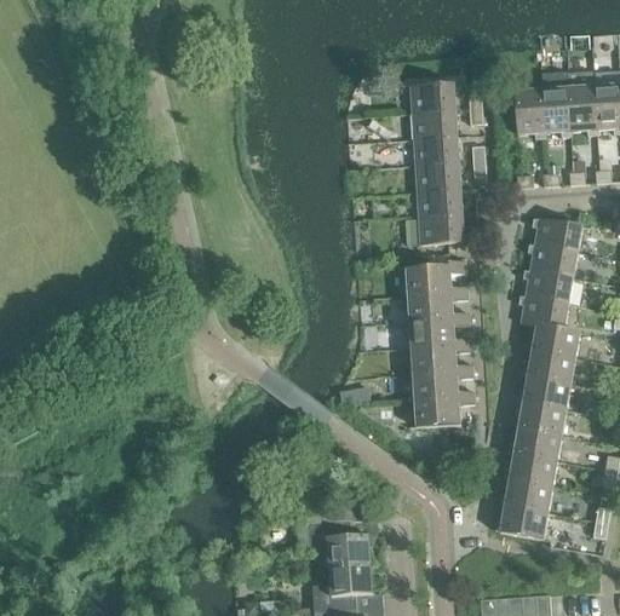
[(545,133),(543,90),(541,75),(515,78),(518,136),(535,134),(535,139),(546,139),(545,133)]
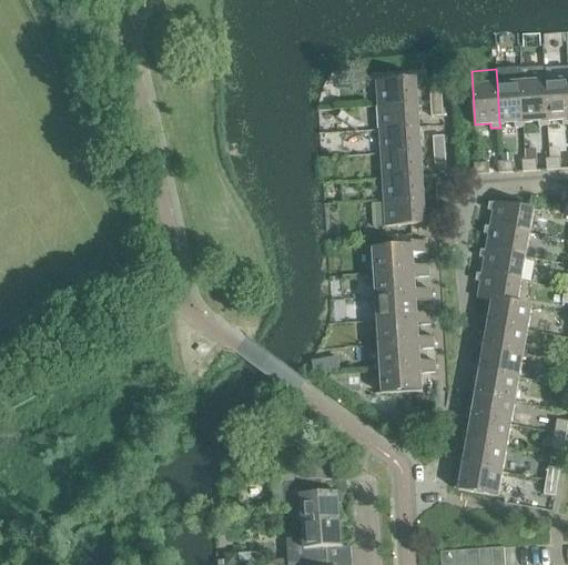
[(375,80),(377,104),(417,102),(415,78),(375,80)]
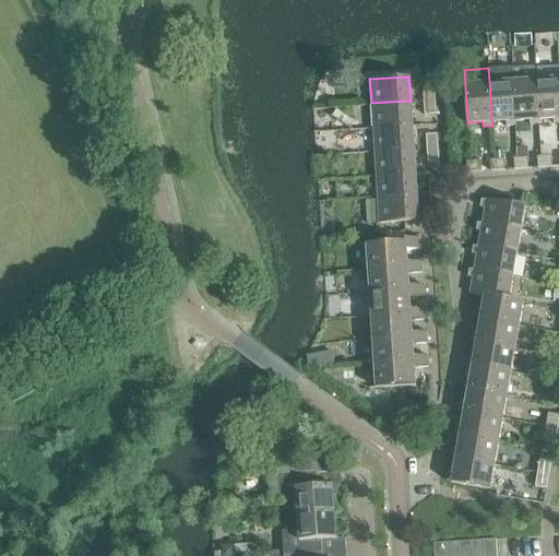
[(558,77),(536,78),(538,118),(552,117),(554,121),(558,120),(558,77)]
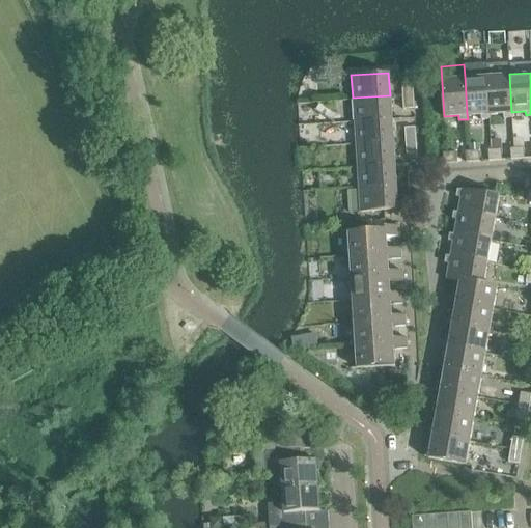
[(509,74),(486,76),(490,113),(503,112),(503,117),(512,116),(511,112),(509,74)]
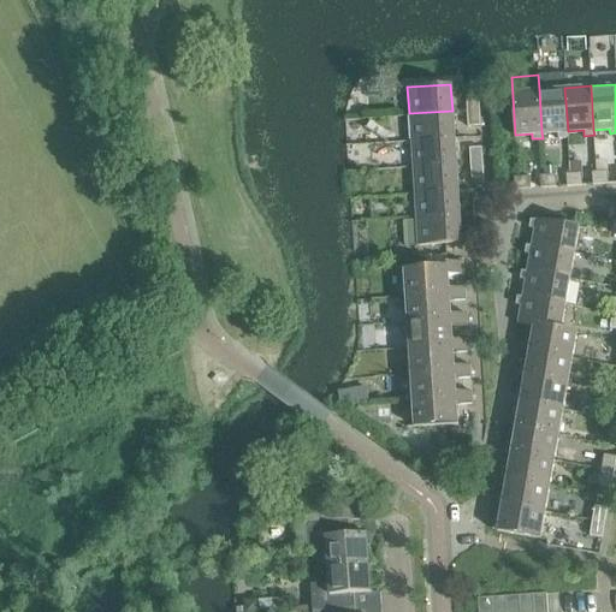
[(564,88),(539,89),(542,132),(557,132),(558,137),(568,136),(568,131),(564,88)]
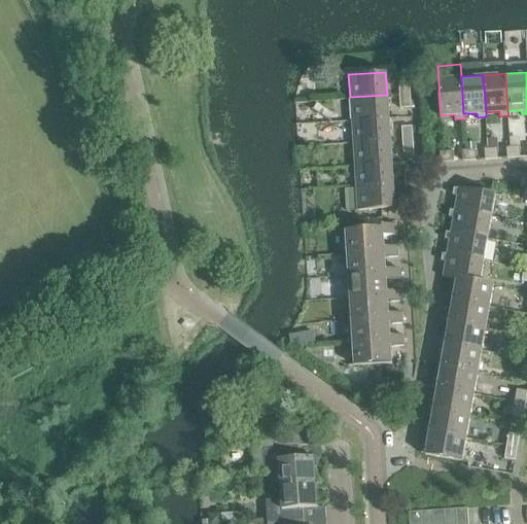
[(398,81),(398,94),(409,93),(409,80),(398,81)]
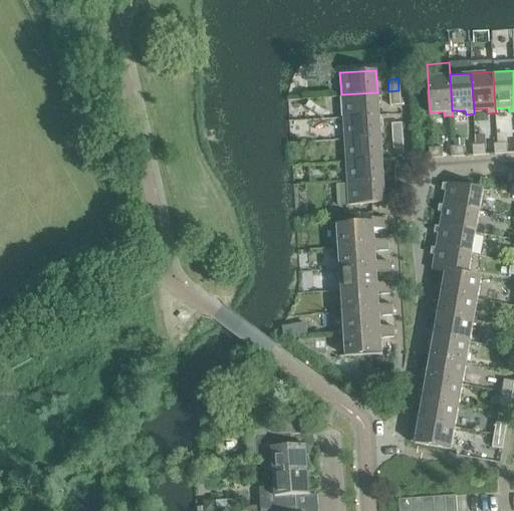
[(399,90),(389,91),(390,104),(400,103),(399,90)]
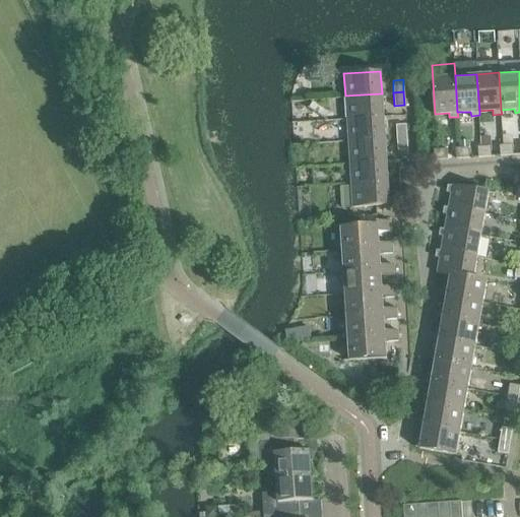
[(345,95),(346,117),(383,115),(382,93),(345,95)]
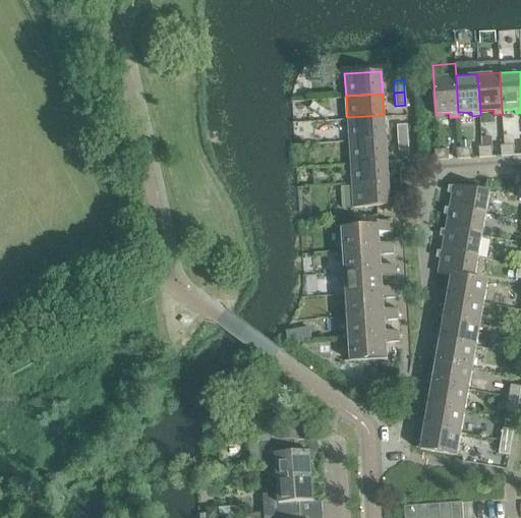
[(347,117),(348,139),(385,137),(384,115),(347,117)]
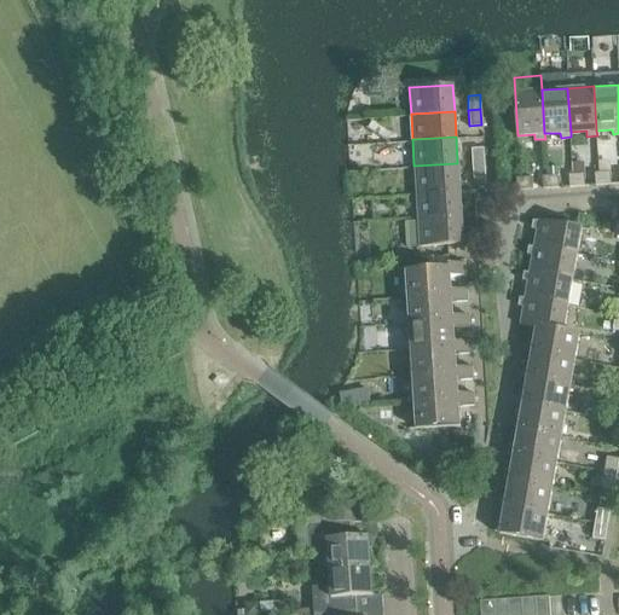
[(470,148),(472,162),(484,161),(482,146),(470,148)]
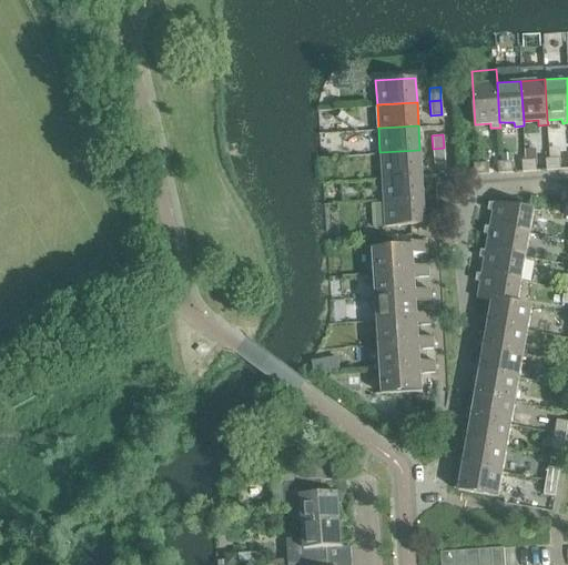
[(535,147),(525,148),(525,159),(535,158),(535,147)]
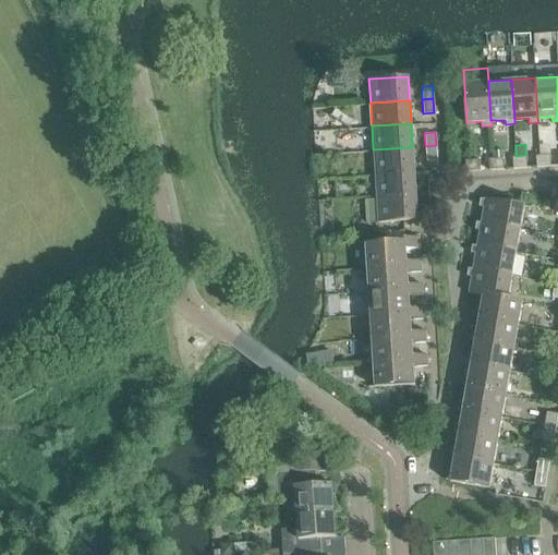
[(436,145),(425,146),(426,160),(437,159),(436,145)]
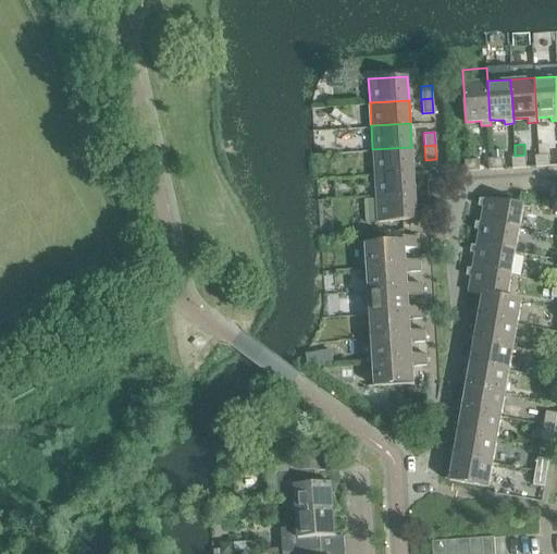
[(372,149),(374,173),(413,170),(411,147),(372,149)]
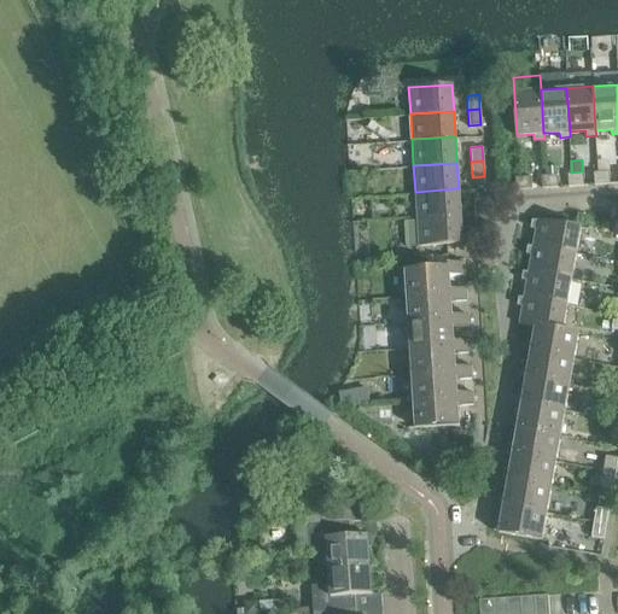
[(555,164),(546,164),(546,174),(557,174),(555,164)]
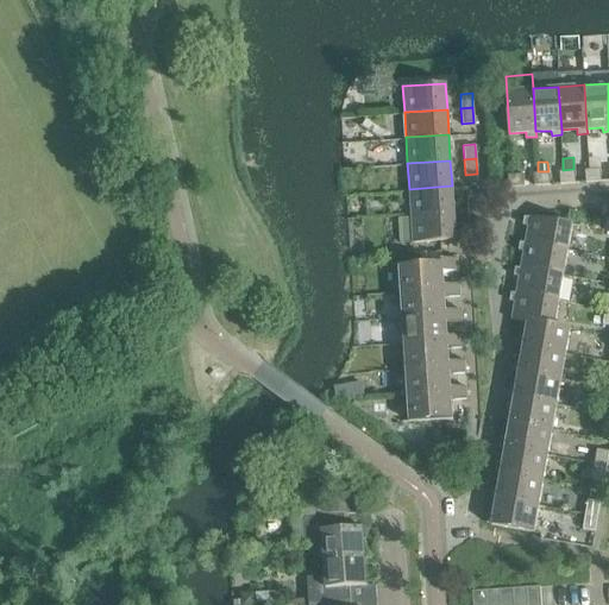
[(584,169),(585,181),(601,180),(600,168),(584,169)]
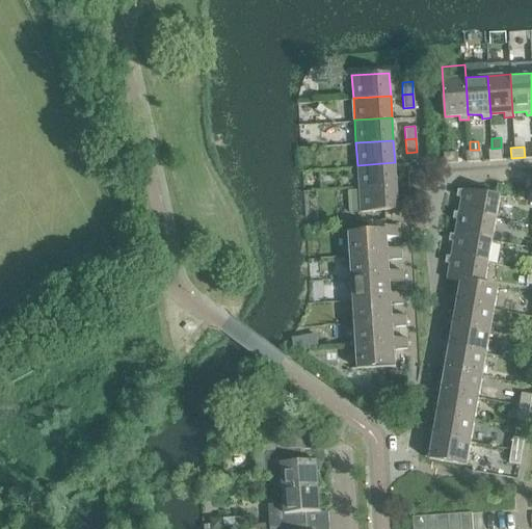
[(487,149),(488,159),(502,158),(501,148),(491,149),(487,149)]
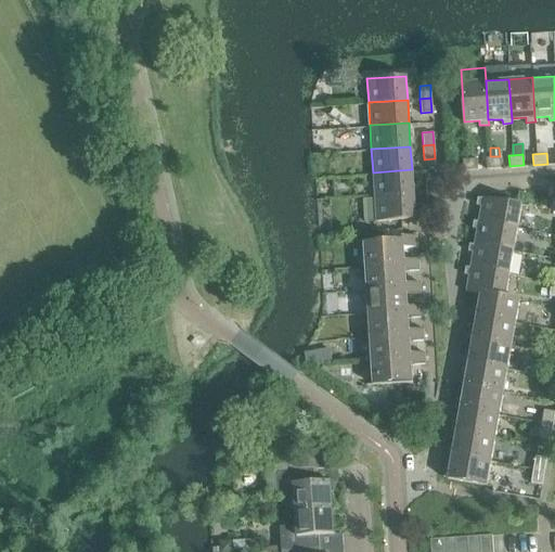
[(486,156),(486,168),(500,167),(500,156),(490,156),(486,156)]
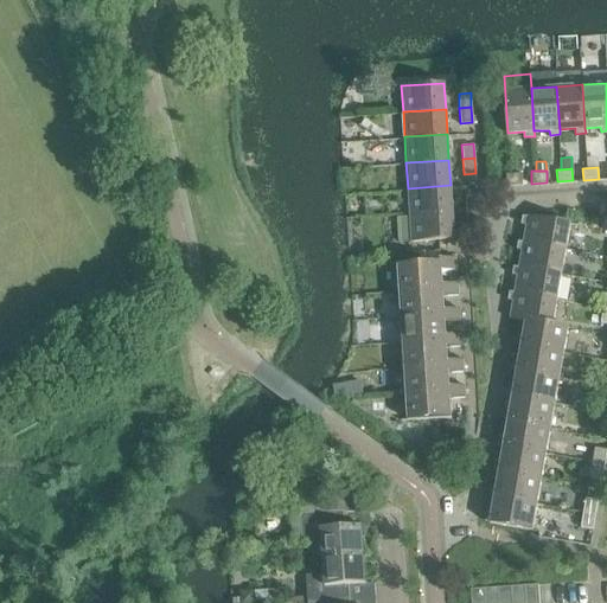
[(505,173),(506,185),(522,184),(521,172),(505,173)]
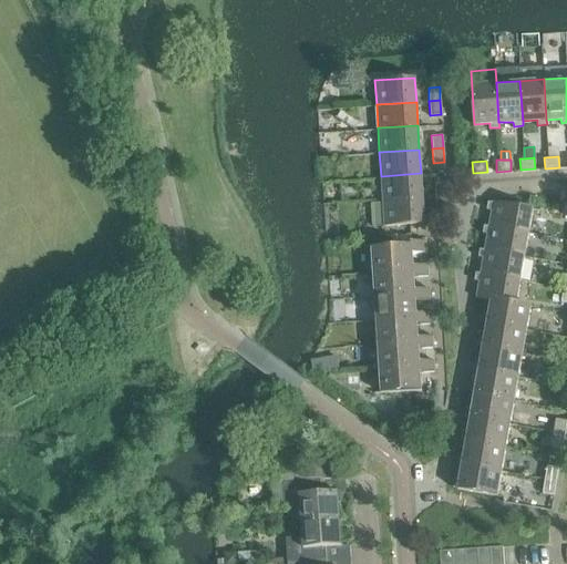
[(381,176),(382,200),(422,197),(421,173),(381,176)]
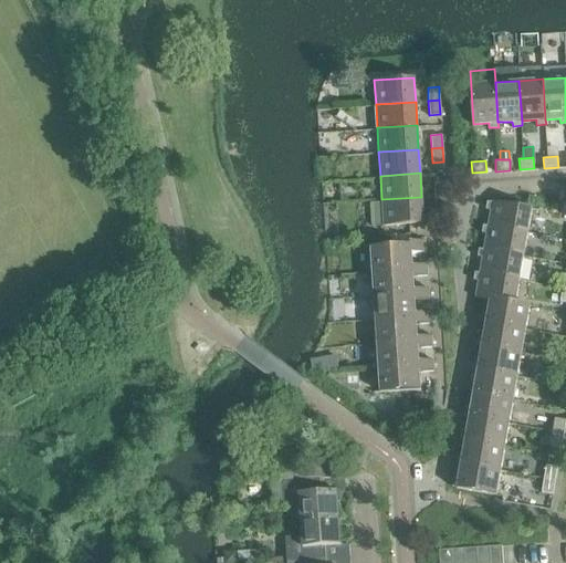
[(433,181),(435,196),(446,195),(444,181),(433,181)]
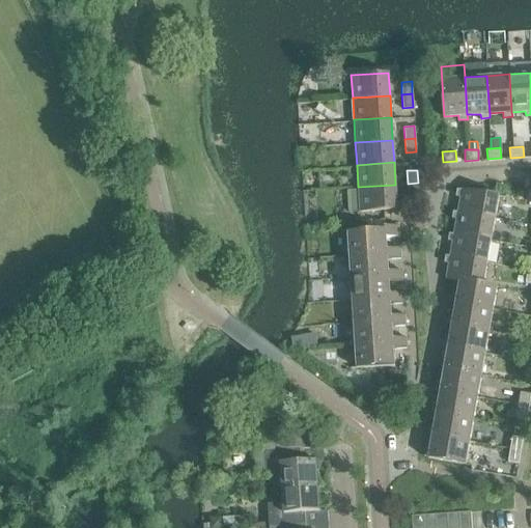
[(418,183),(408,184),(408,197),(419,196),(418,183)]
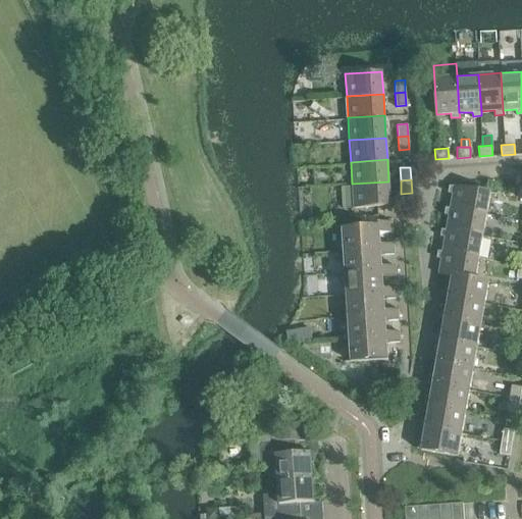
[(388,182),(352,184),(354,206),(390,204),(388,182)]
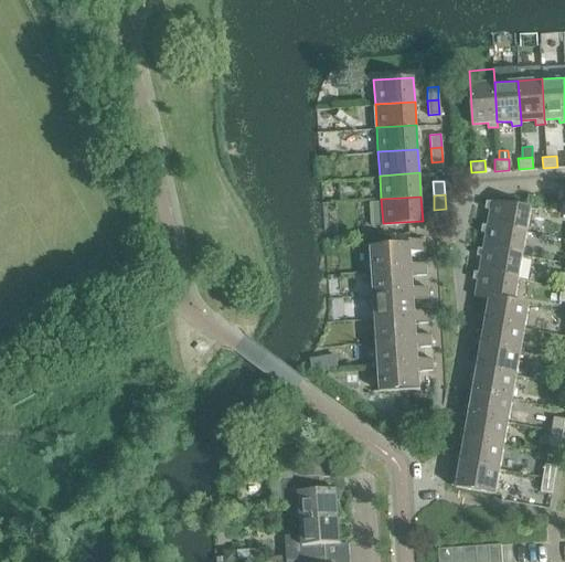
[(489,209),(487,224),(526,231),(530,207),(491,200),(491,201),(486,200),(484,208),(489,209)]
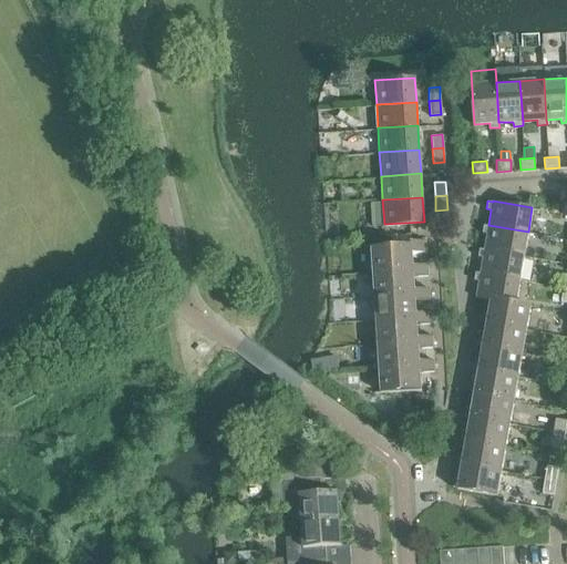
[(487,233),(484,248),(524,256),(528,232),(488,225),(483,224),(482,232),(487,233)]
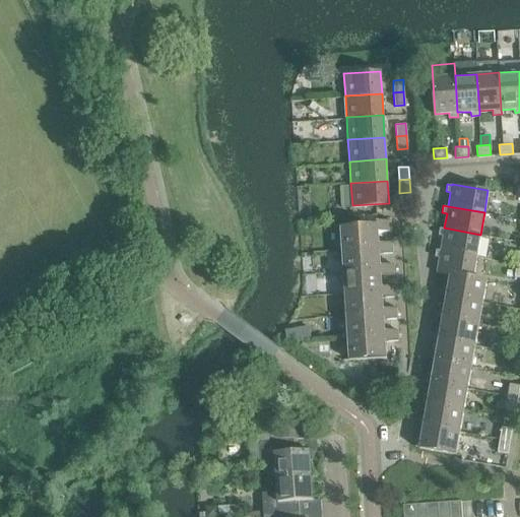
[(340,225),(341,249),(379,246),(378,242),(377,231),(391,230),(390,219),(376,220),(377,223),(340,225)]
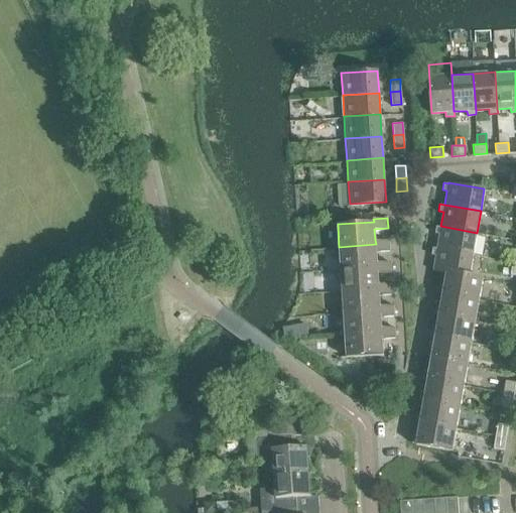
[(439,233),(436,247),(436,248),(473,254),(477,233),(440,226),(436,225),(434,232),(439,233)]
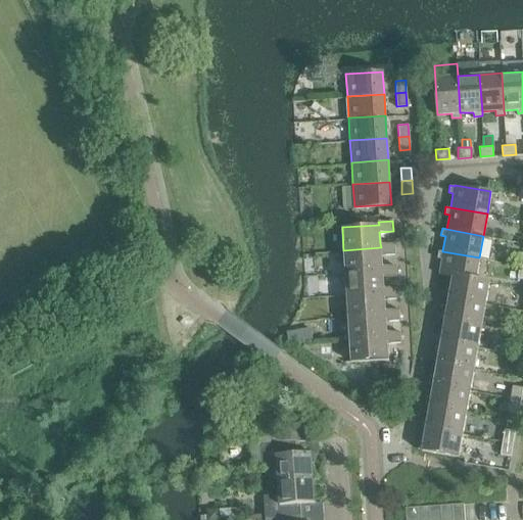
[(343,250),(345,272),(382,270),(382,266),(381,253),(394,252),(393,242),(380,243),(381,247),(343,250)]
